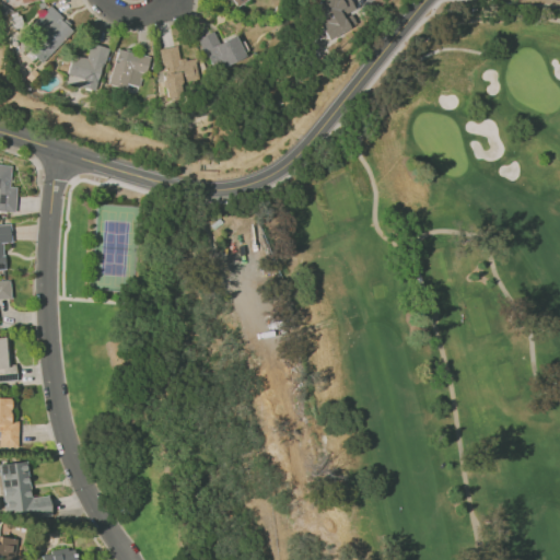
[(319,0),(310,6),(326,39),(356,25),(348,12),(353,9),(349,0),(319,0)]
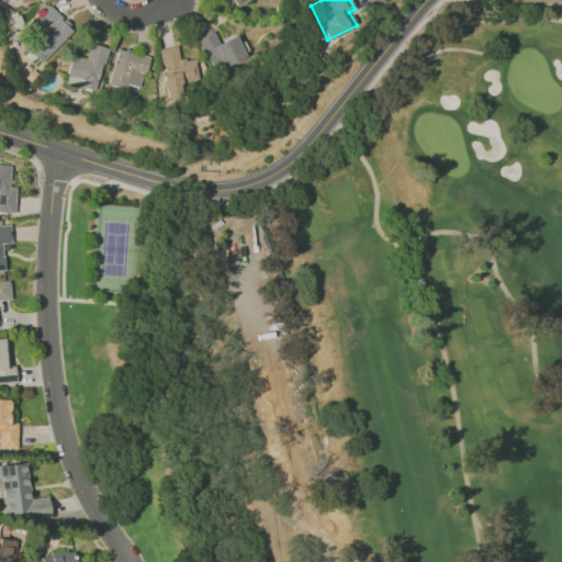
[(42,63),(74,30),(49,7),(30,27),(38,35),(26,48),(42,63)]
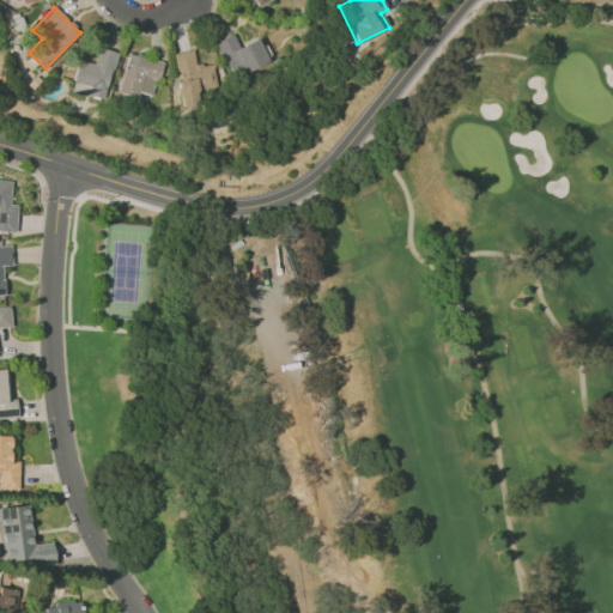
[(267,61),(258,38),(238,46),(234,34),(216,42),(231,78),(267,61)]
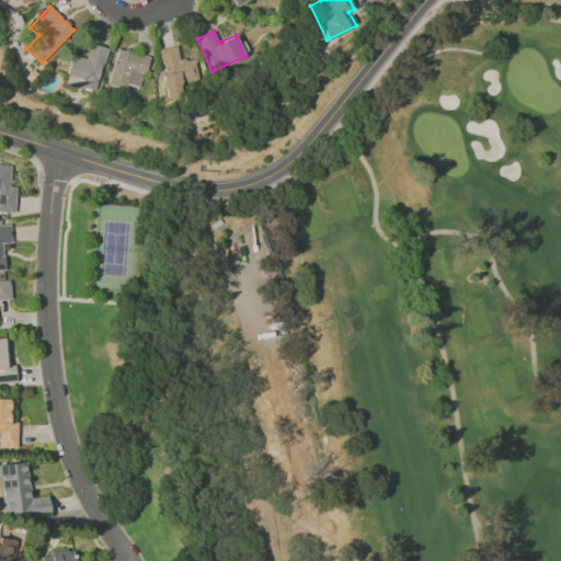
[(105,47),(89,44),(87,57),(71,54),(66,84),(96,90),(105,47)]
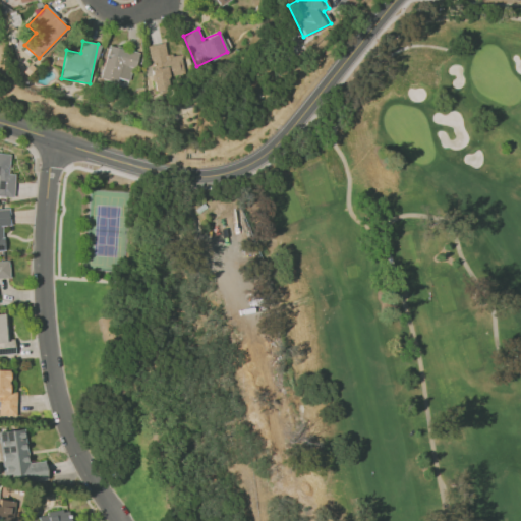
[(183,72),(180,54),(167,56),(164,42),(147,45),(155,92),(169,90),(167,75),(183,72)]
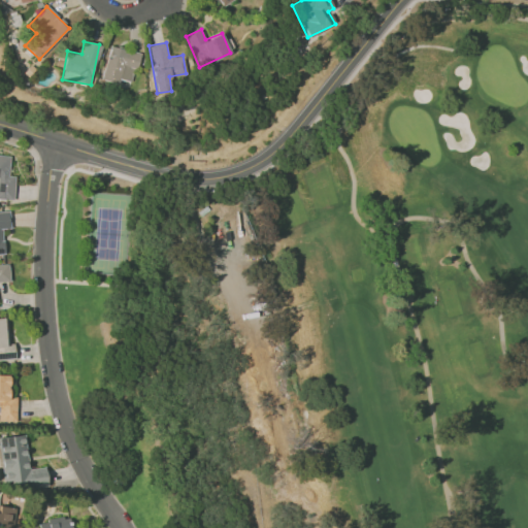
[(140,54),(109,44),(100,78),(117,84),(118,78),(131,83),(140,54)]
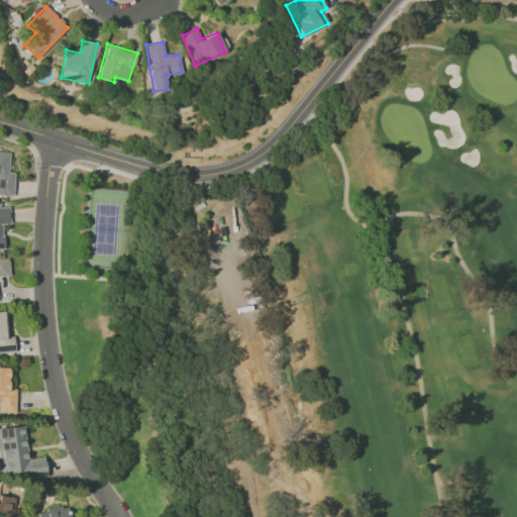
[(0,249),(4,249),(3,224),(10,224),(9,207),(0,207),(0,249)]
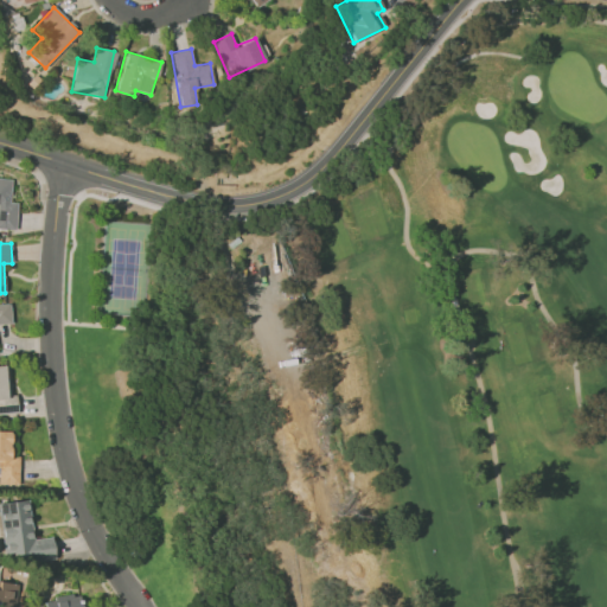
[(0,323),(11,323),(10,304),(0,304),(0,323)]
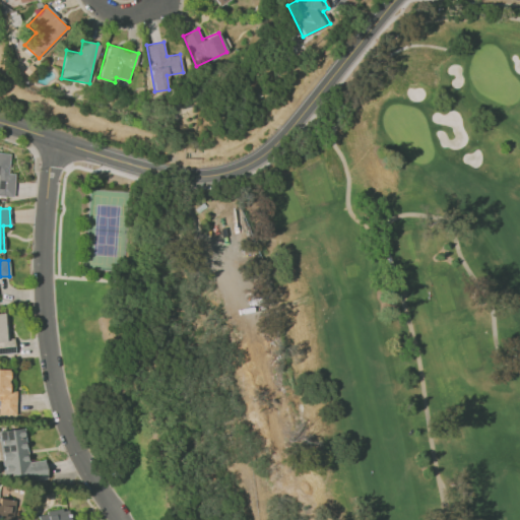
[(0,353),(14,353),(13,338),(5,339),(3,313),(0,313),(0,353)]
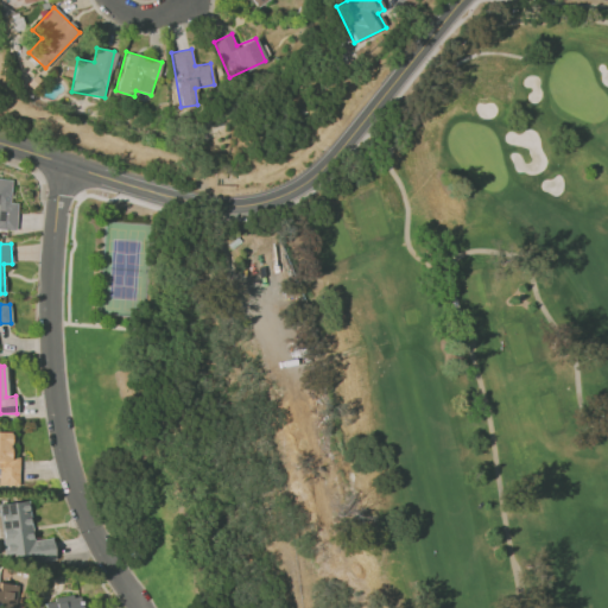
[(0,485),(19,486),(19,457),(10,457),(10,432),(0,431),(0,485)]
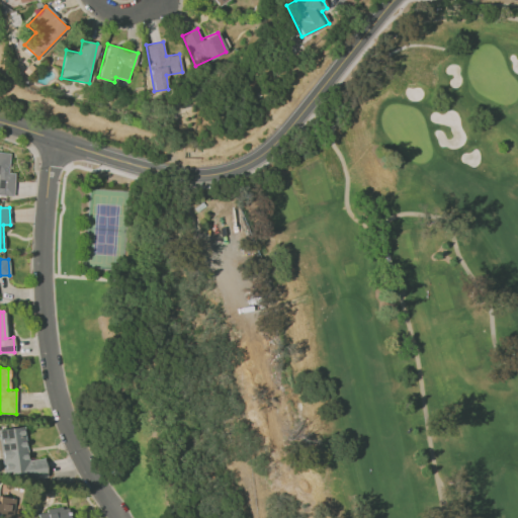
[(44,458),(28,460),(23,426),(0,429),(0,440),(5,482),(47,477),(44,458)]
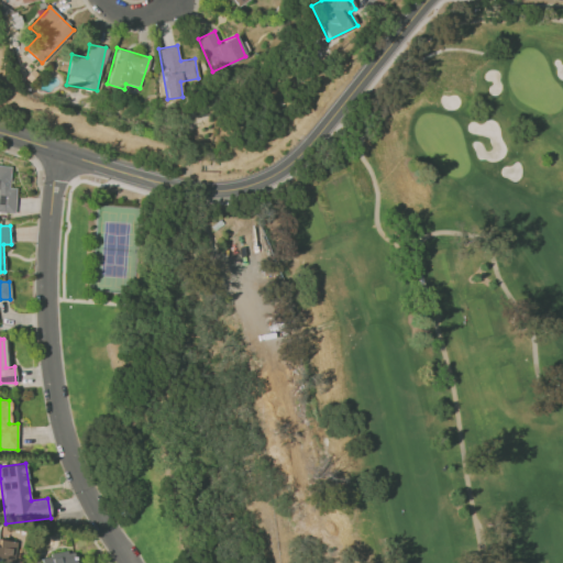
[(13,562),(17,541),(0,539),(0,562),(13,562)]
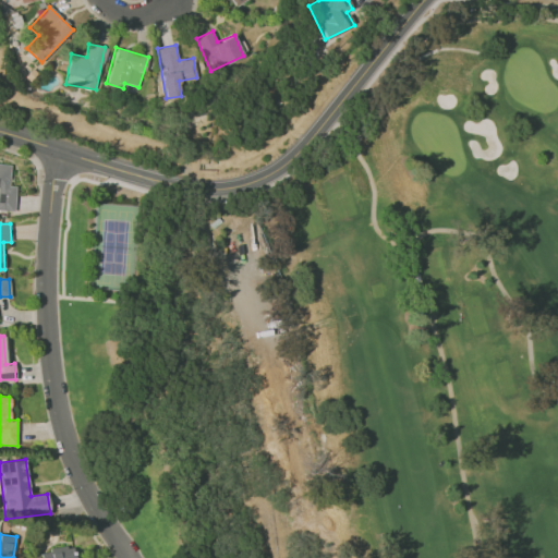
[(39,552),(40,557),(75,557),(73,546),(39,552)]
